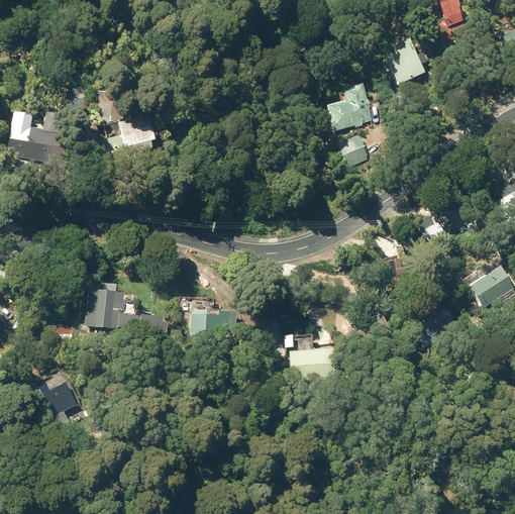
[(428,9),(443,45),(452,42),(449,33),(468,25),(464,16),(460,17),(453,0),(450,0),(437,0),(439,4),(428,9)]
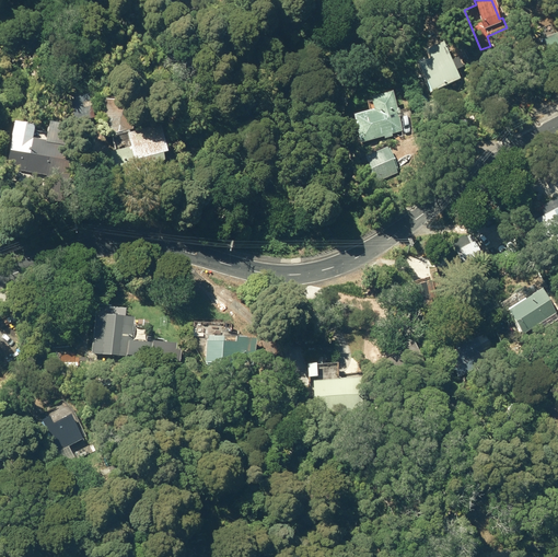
[(427,47),(430,60),(420,64),(434,97),(463,84),(446,42),(427,47)]
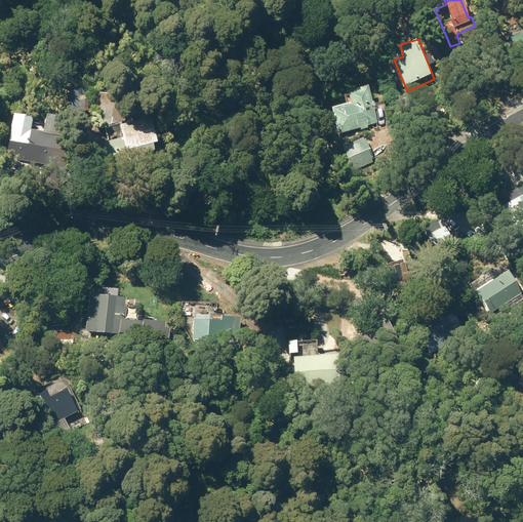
[(331,107),(337,131),(376,121),(367,85),(347,91),(350,102),(331,107)]
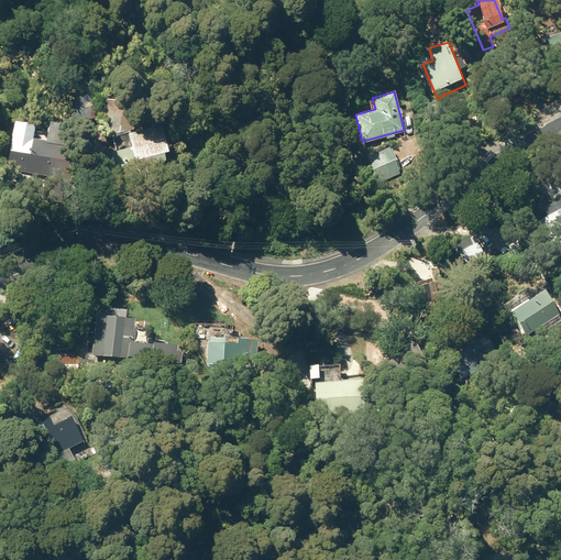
[(68,99),(74,121),(96,116),(89,94),(68,99)]
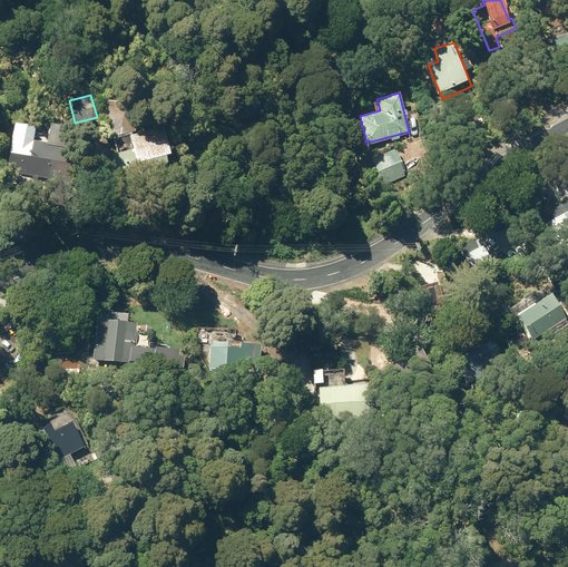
[(105,133),(121,134),(124,98),(107,97),(105,133)]
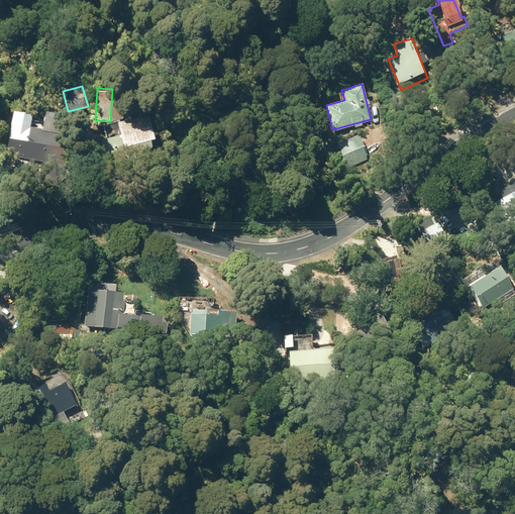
[(6,153),(52,161),(56,130),(28,126),(30,115),(15,112),(13,112),(6,153)]
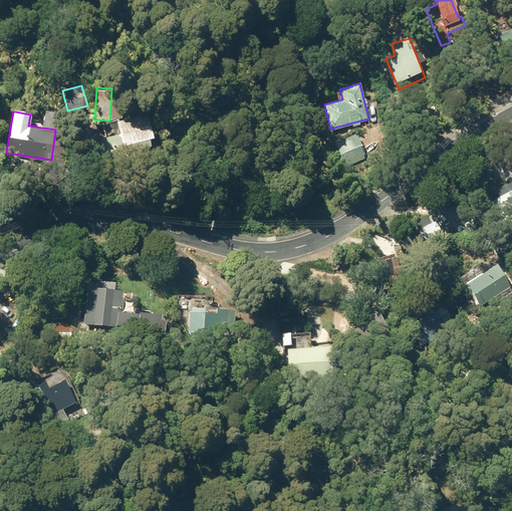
[(93,140),(101,176),(146,166),(142,148),(152,146),(150,140),(154,139),(148,113),(117,120),(120,133),(93,140)]
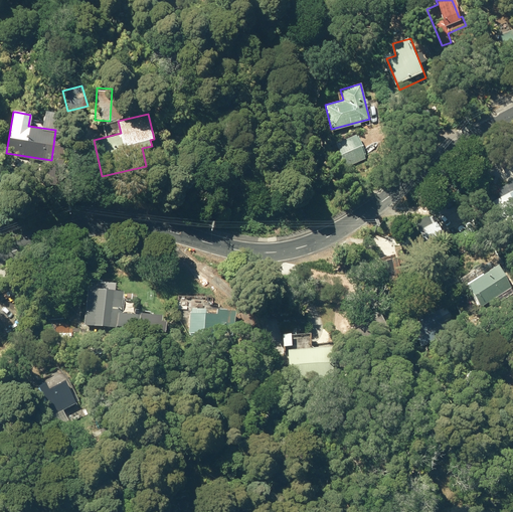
[(337,144),(347,165),(366,157),(356,136),(337,144)]
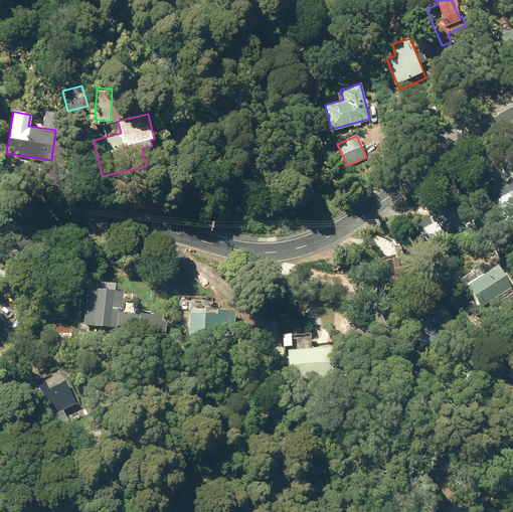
[(501,194),(512,216),(512,188),(501,194)]
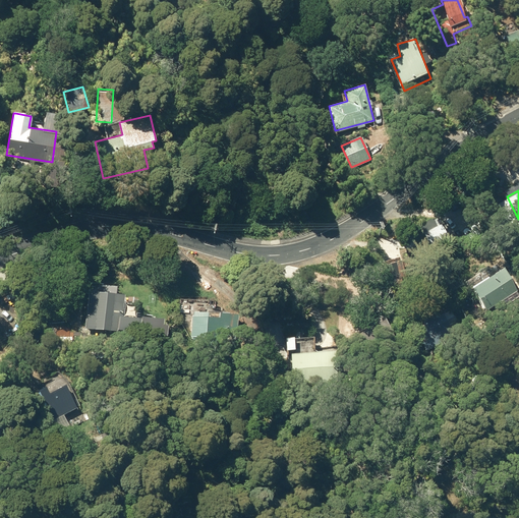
[(425,231),(437,250),(453,240),(443,221),(425,231)]
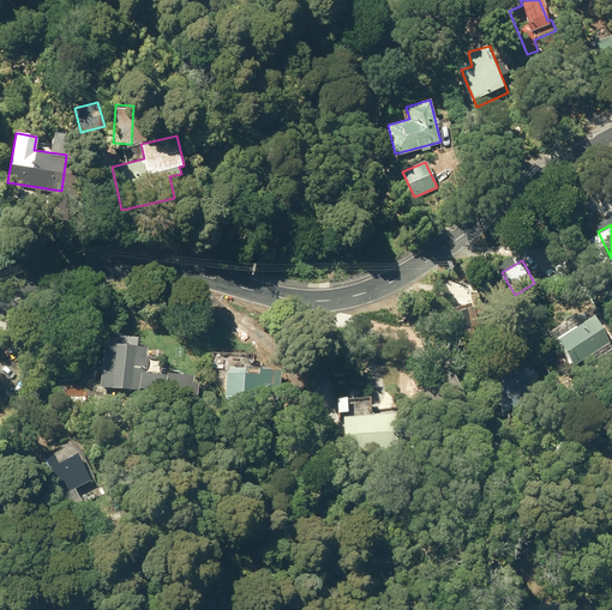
[(558,340),(574,364),(607,343),(592,319),(558,340)]
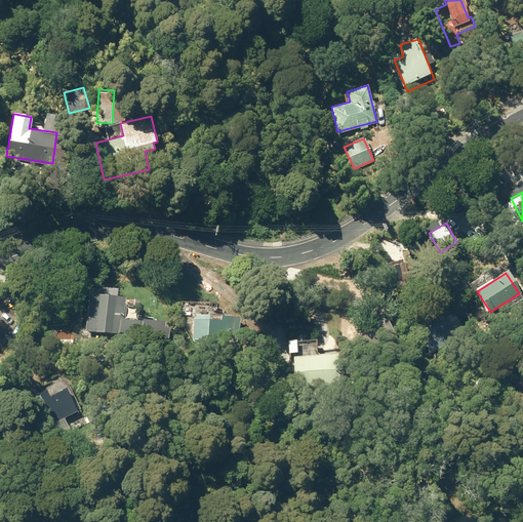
[(124,296),(88,294),(86,329),(124,331),(123,334),(143,334),(144,320),(123,319),(124,296)]
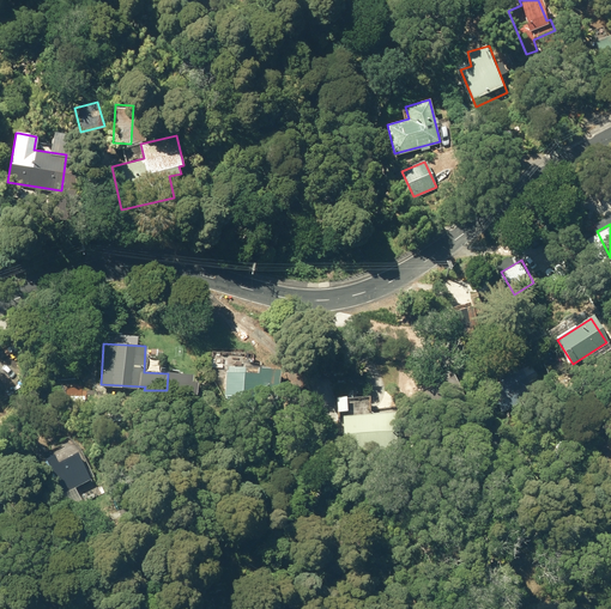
[(259,375),(247,373),(248,366),(228,365),(225,395),(228,395),(227,407),(243,408),(243,413),(258,413),(259,397),(260,397),(261,388),(280,389),(282,370),(259,369),(259,375)]
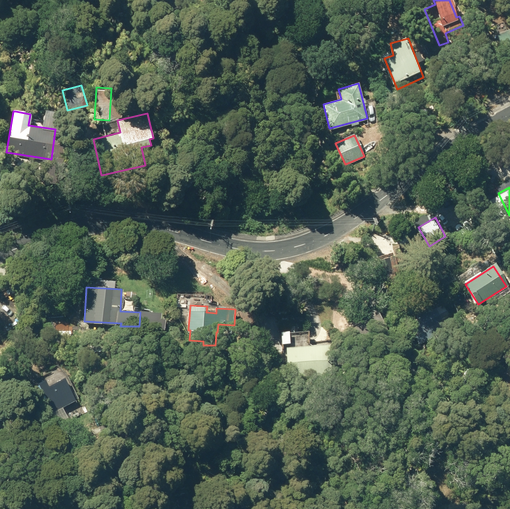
[(275,338),(273,347),(286,350),(286,348),(288,347),(290,341),(292,330),(273,327),(271,337),(275,338)]
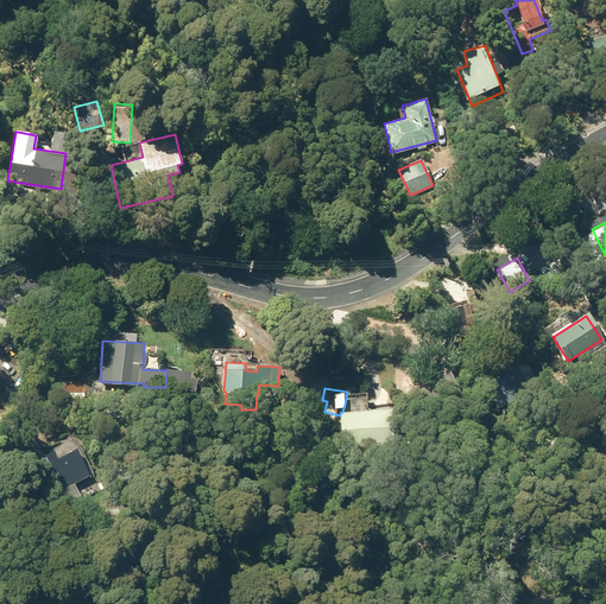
[(340,415),(342,447),(395,444),(392,408),(342,412),(340,413),(340,415)]
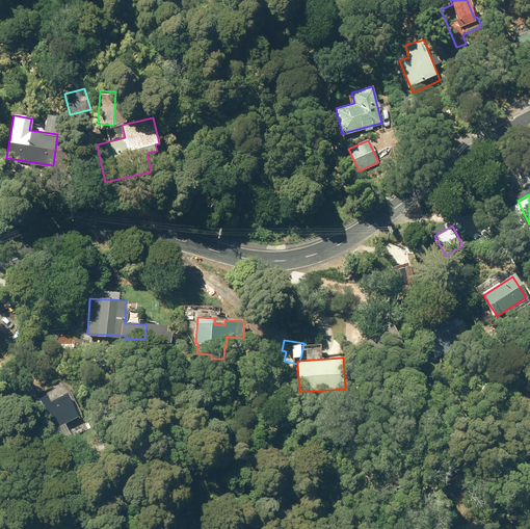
[(36,401),(52,430),(79,416),(68,394),(51,403),(47,395),(36,401)]
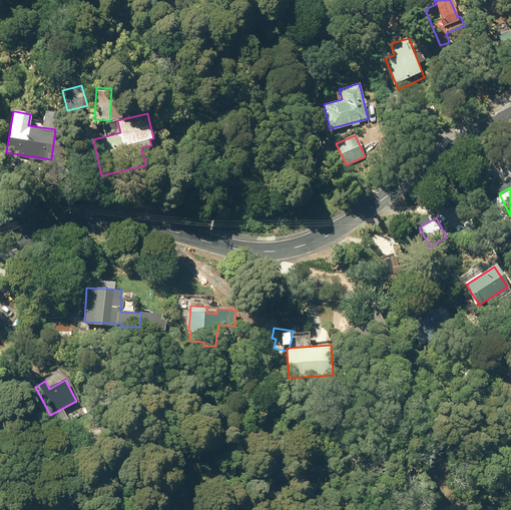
[(87,440),(93,448),(100,442),(94,434),(87,440)]
